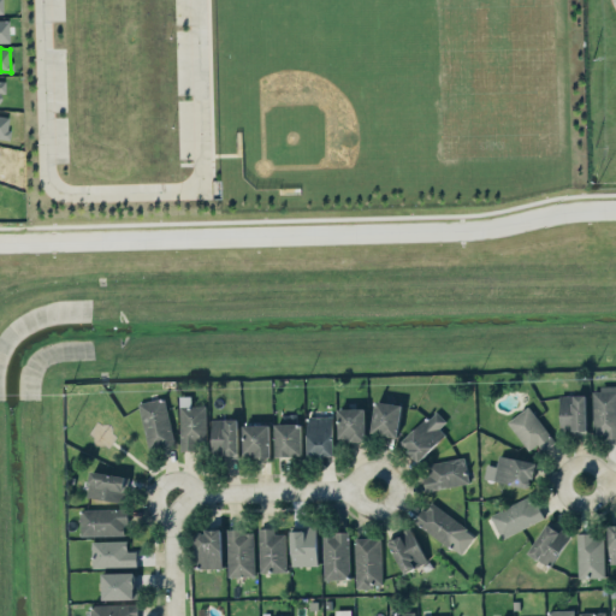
[(0,138),(6,140),(10,118),(0,116),(0,138)]
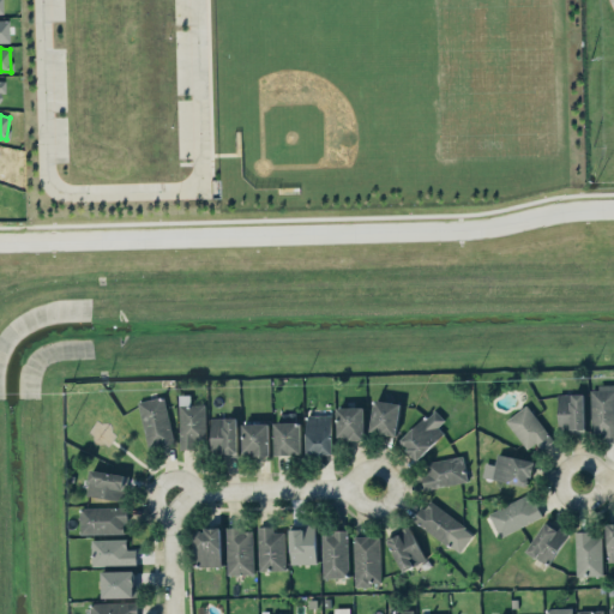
[(613,385),(590,386),(591,435),(613,434),(613,385)]
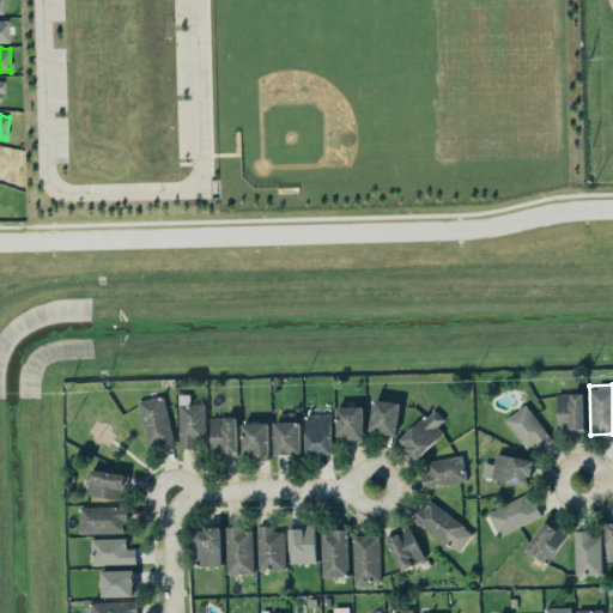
[(583,392),(557,393),(558,430),(584,430),(583,392)]
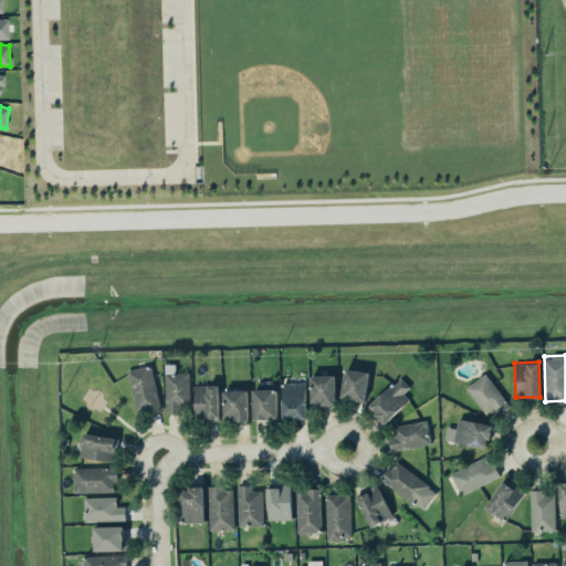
[(189,373),(176,373),(176,363),(165,363),(166,411),(190,411),(189,373)]
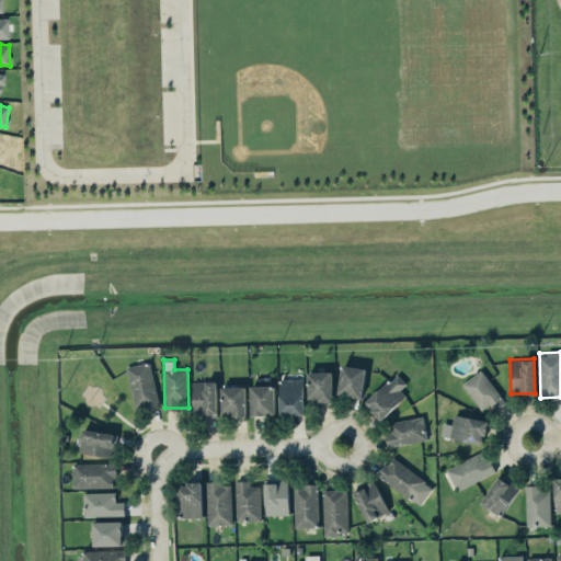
[(136,409),(159,403),(149,362),(126,367),(136,409)]
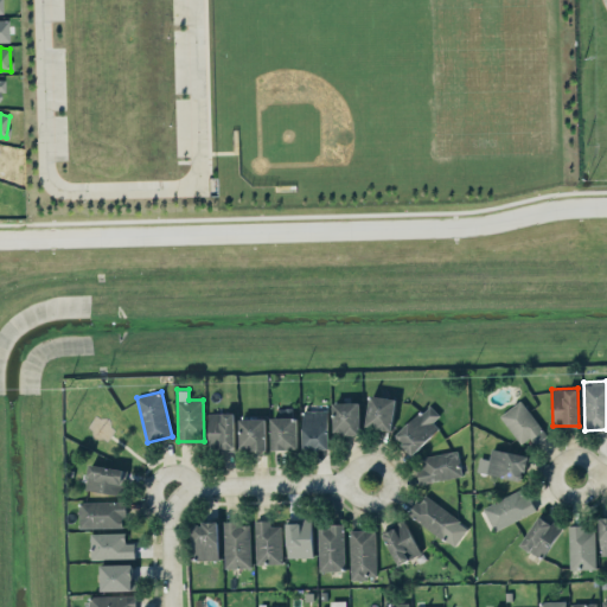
[(366,427),(393,429),(395,397),(370,395),(366,427)]
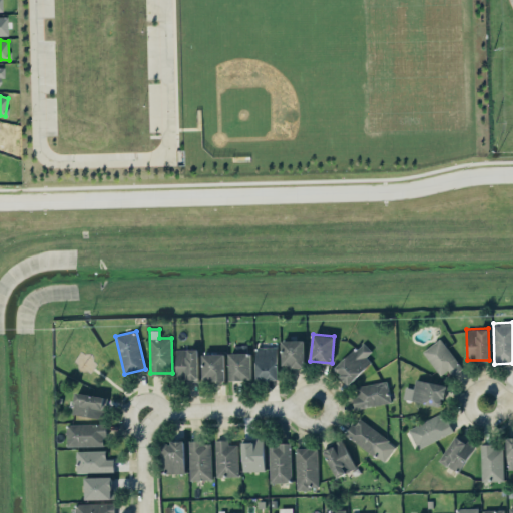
[(441,375),(448,369),(452,375),(463,368),(440,338),(422,351),(441,375)]
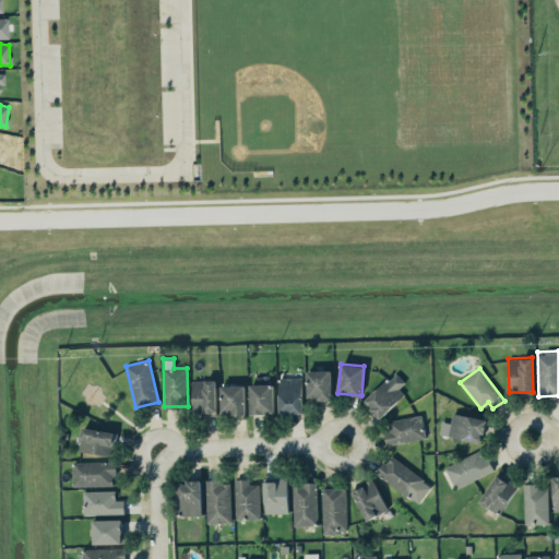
[(331,370),(307,370),(307,399),(332,399),(331,370)]
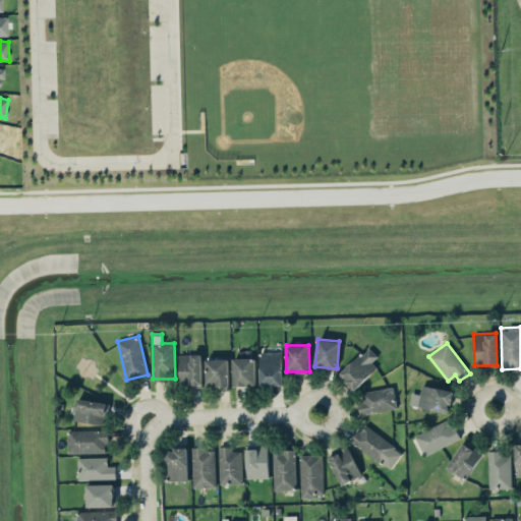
[(378,355),(367,346),(339,374),(354,390),(377,366),(371,361),(378,355)]
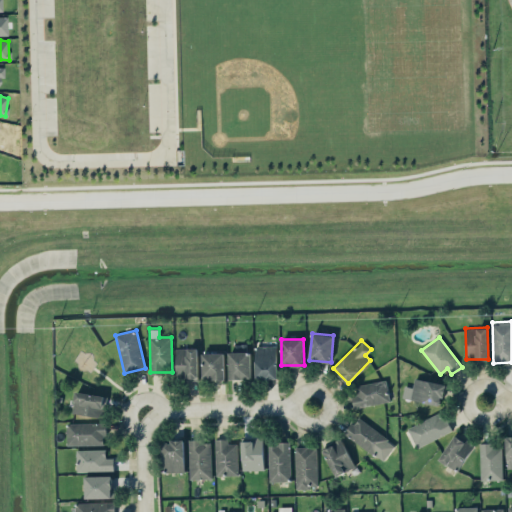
[(255,346),(256,377),(277,377),(277,346),(255,346)]
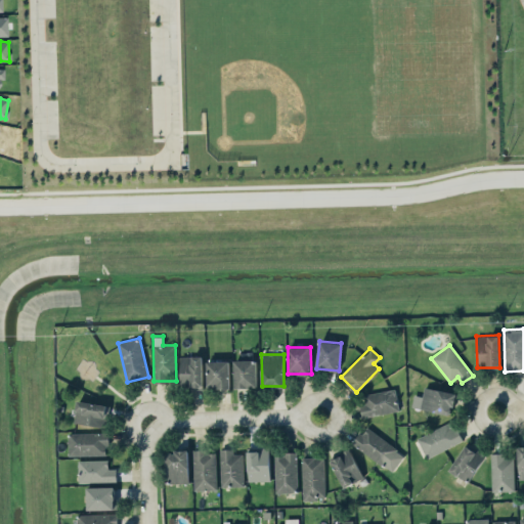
[(203,388),(202,356),(180,356),(181,388),(203,388)]
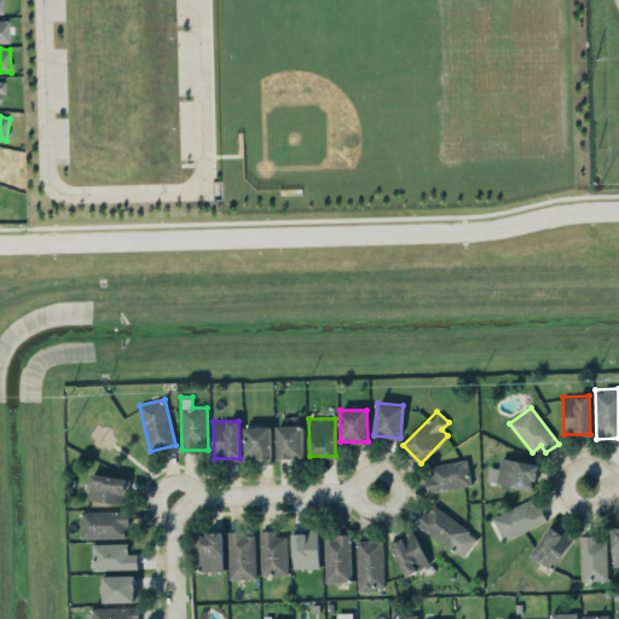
[(277,458),(304,457),(302,424),(276,426),(277,458)]
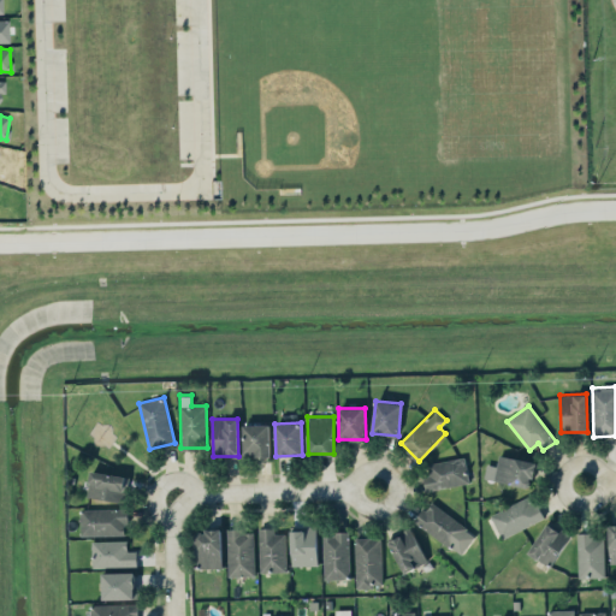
[(270,424),(243,425),(244,455),(270,454),(270,424)]
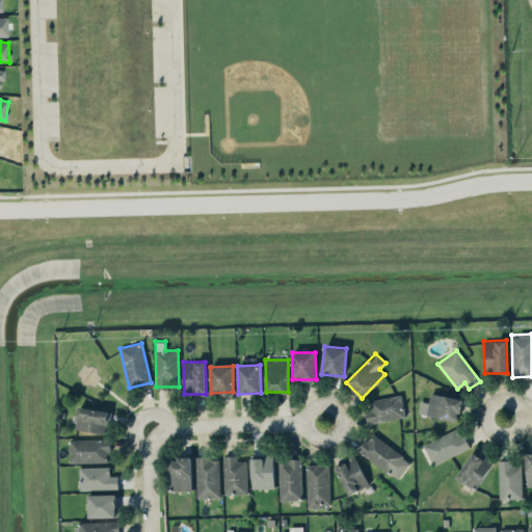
[(458,421),(462,398),(431,392),(426,415),(458,421)]
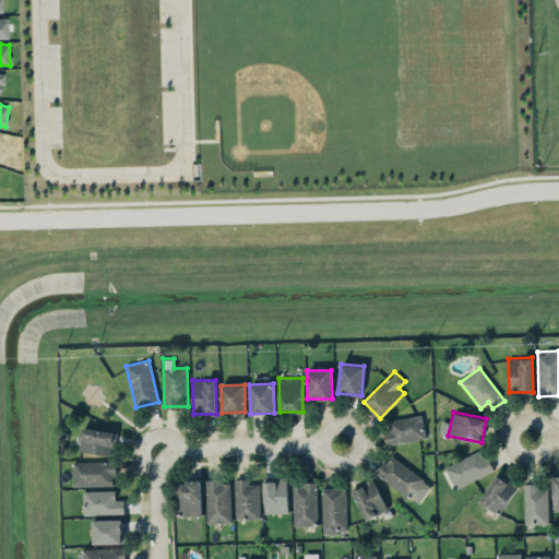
[(425,439),(423,415),(388,419),(389,430),(384,431),(385,443),(425,439)]
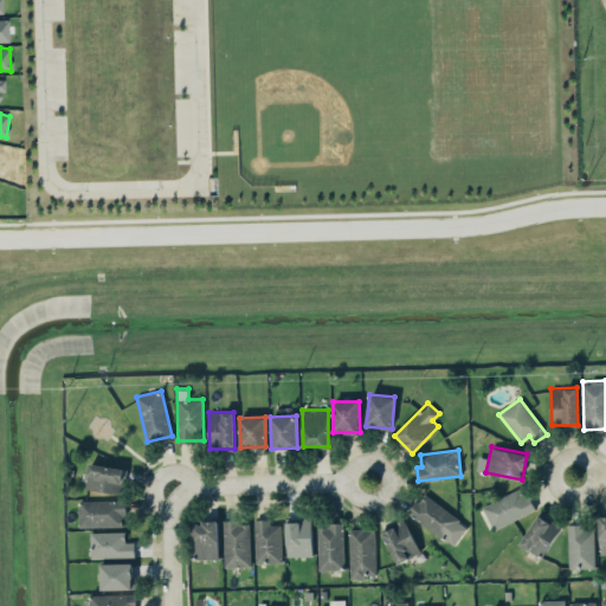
[(85,488),(122,494),(126,469),(90,463),(85,488)]
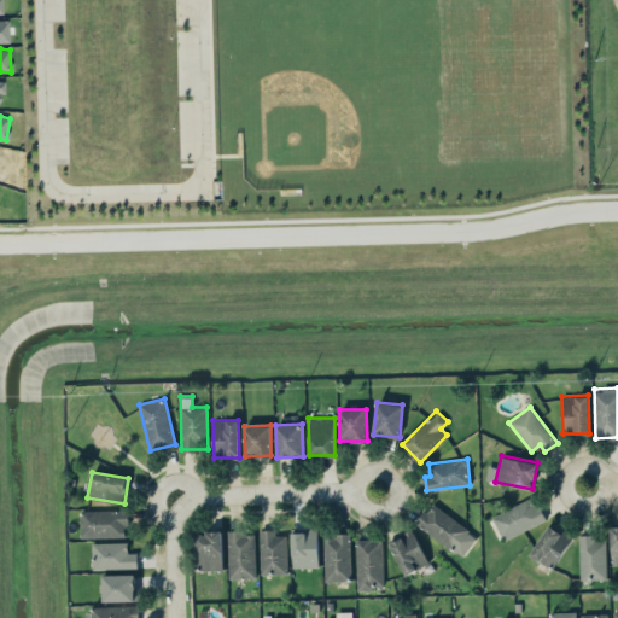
[(491,514),(502,538),(546,522),(536,496),(491,514)]
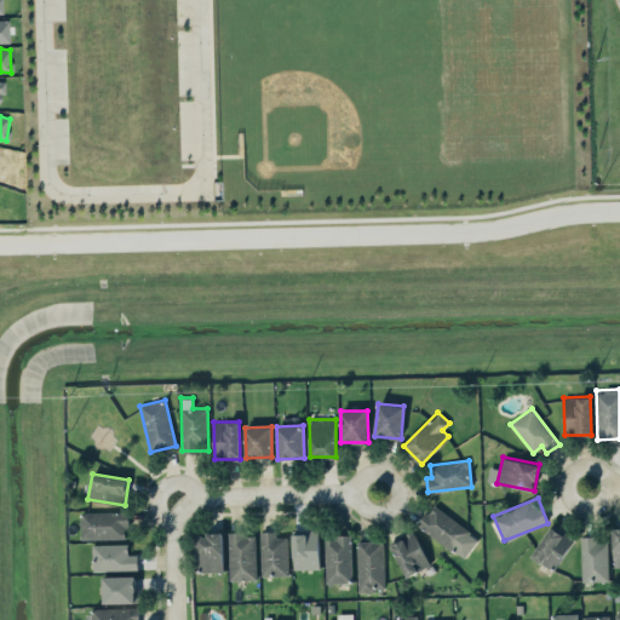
[(464,558),(480,538),(432,504),(418,524),(464,558)]
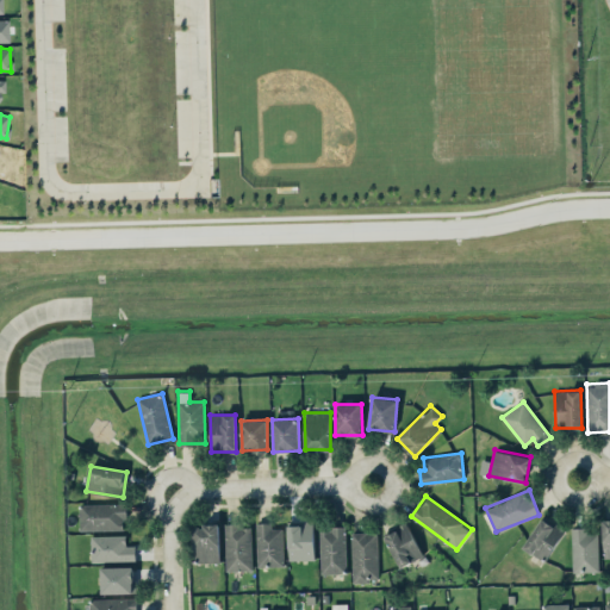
[(80,530),(126,529),(125,503),(80,504),(80,530)]
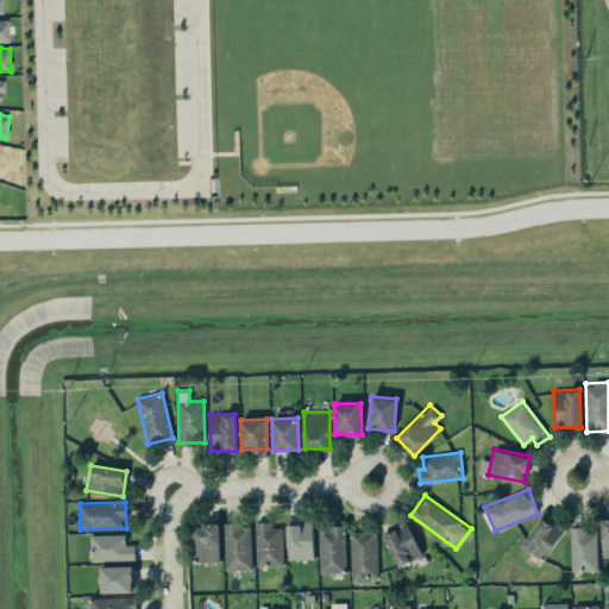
[(547,560),(563,527),(539,515),(523,548),(547,560)]
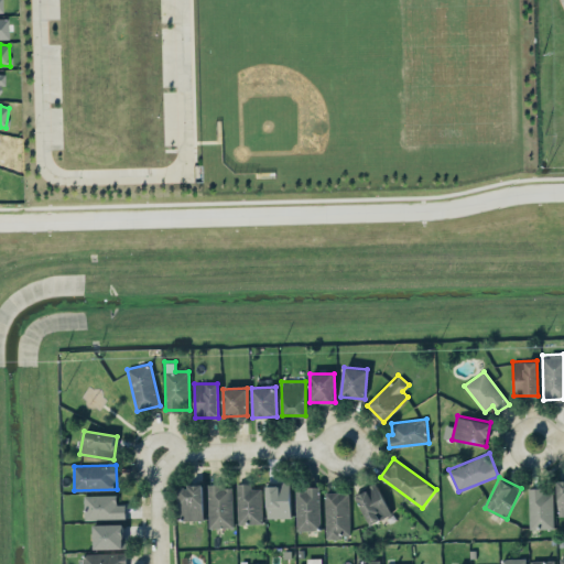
[(261,488),(251,488),(251,483),(237,483),(238,523),(262,523),(261,488)]
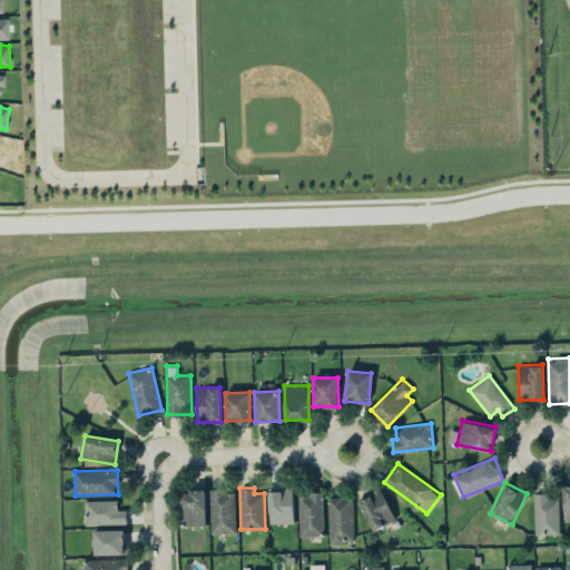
[(269,523),(294,522),(293,488),(269,489),(269,523)]
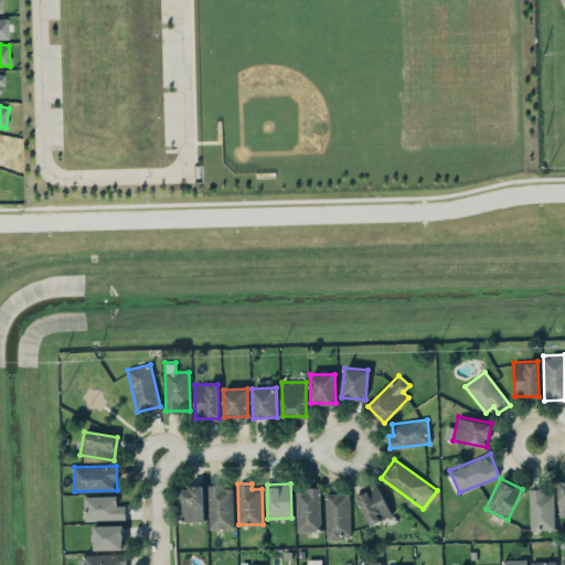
[(370,524),(391,516),(379,484),(356,493),(370,524)]
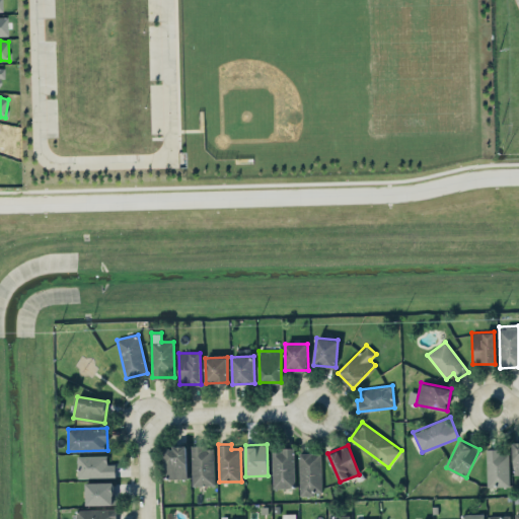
[(165,477),(188,477),(187,446),(165,447),(165,477)]
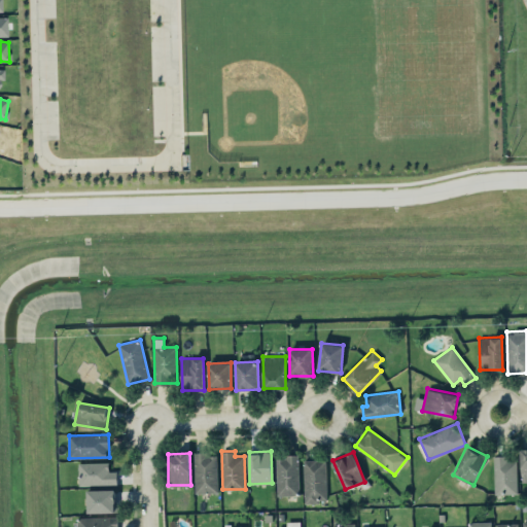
[(196,493),(218,492),(217,453),(195,453),(196,493)]
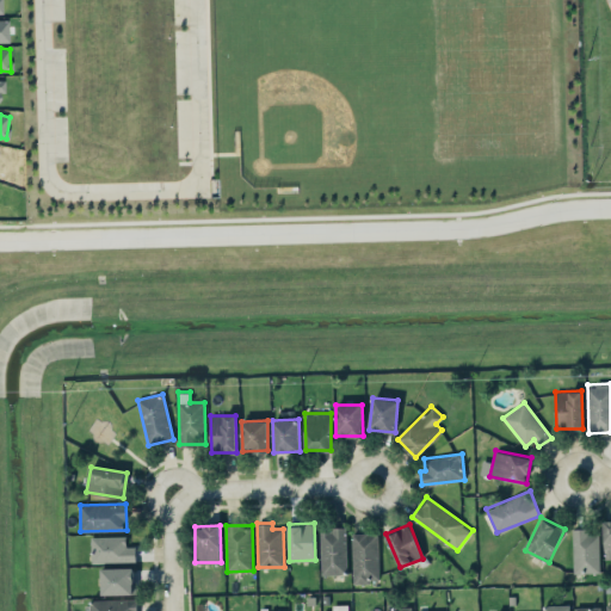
[(573,573),(599,572),(599,534),(587,535),(587,528),(573,529),(573,573)]
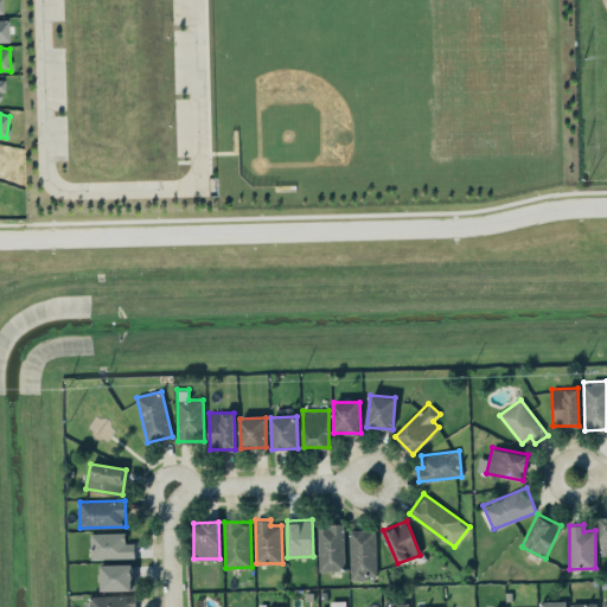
[(318,525),(319,570),(345,569),(344,525),(318,525)]
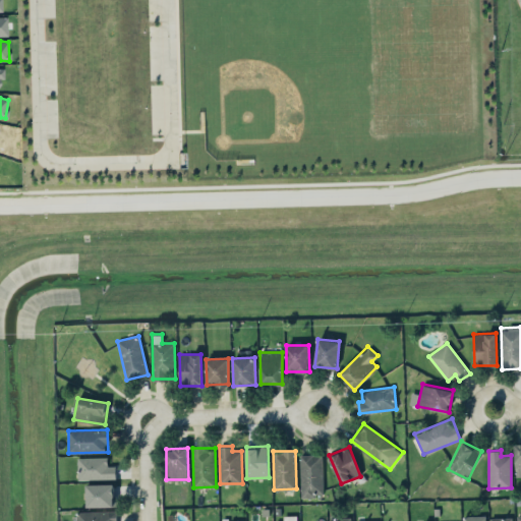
[(322,454),(300,455),(301,496),(324,496),(322,454)]
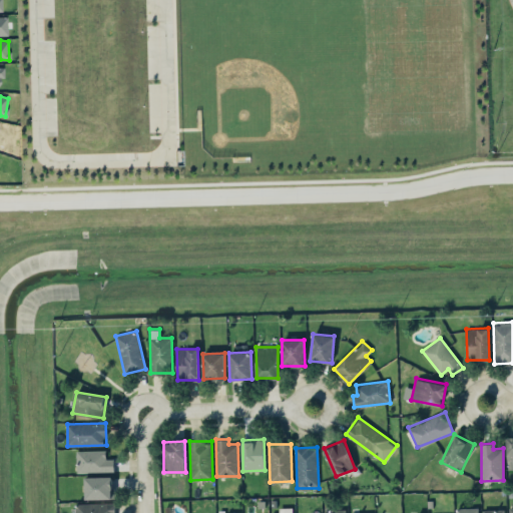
[(77,472),(114,472),(113,459),(106,459),(105,450),(77,450),(77,472)]
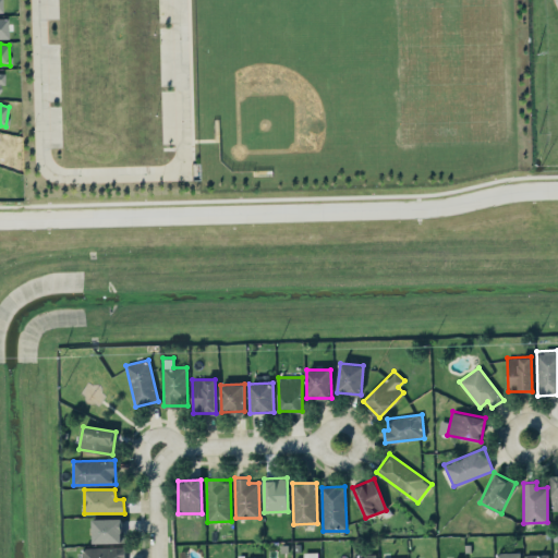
[(94,543),(122,542),(122,518),(93,518),(94,543)]
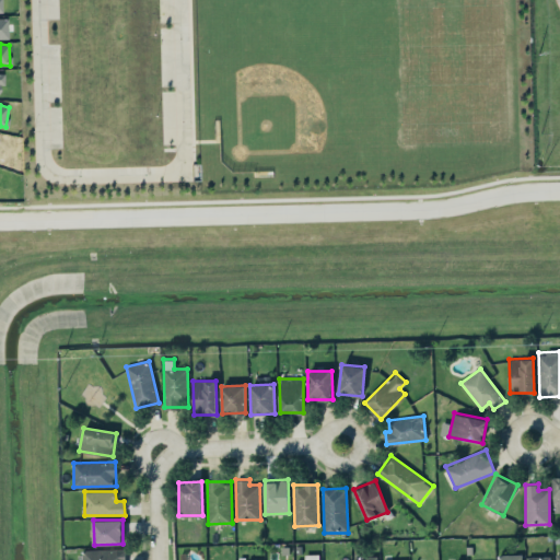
[(82,559),(125,559),(126,549),(82,549),(82,559)]
